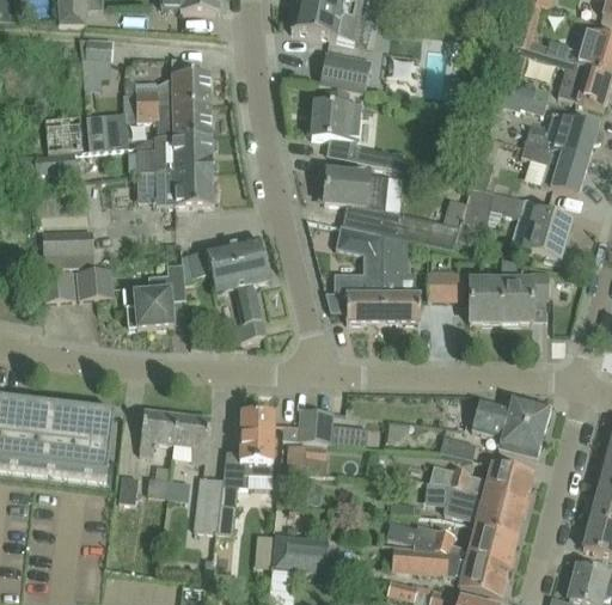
[(90,8),(89,0),(56,0),(57,23),(86,23),(86,18),(85,17),(85,8),(90,8)]
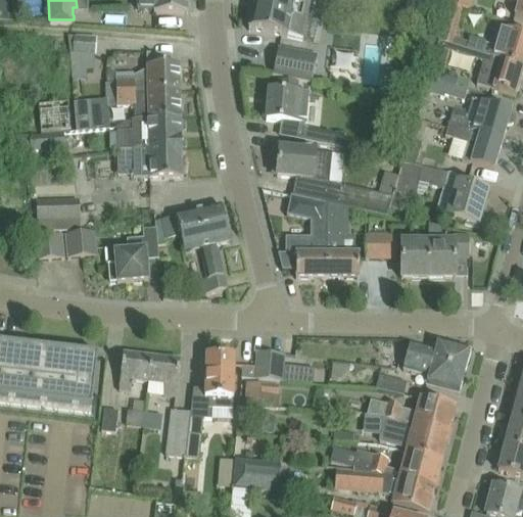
[(137,0),(137,7),(153,7),(153,8),(165,9),(186,9),(186,0),(137,0)]
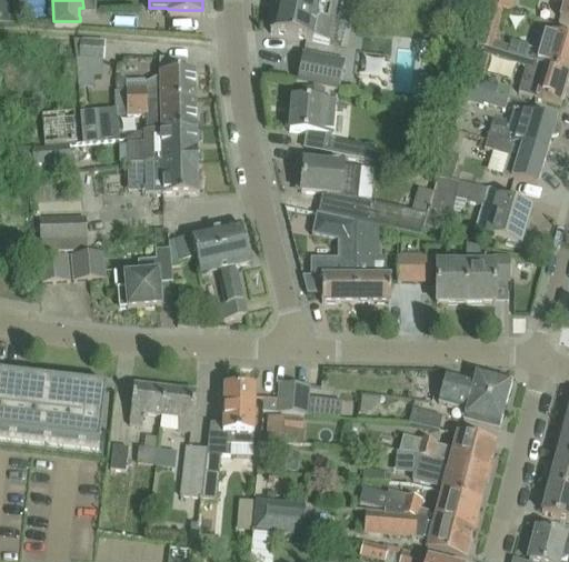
[(276,0),(270,28),(292,32),(306,36),(312,37),(317,14),(333,18),(337,0),(276,0)]
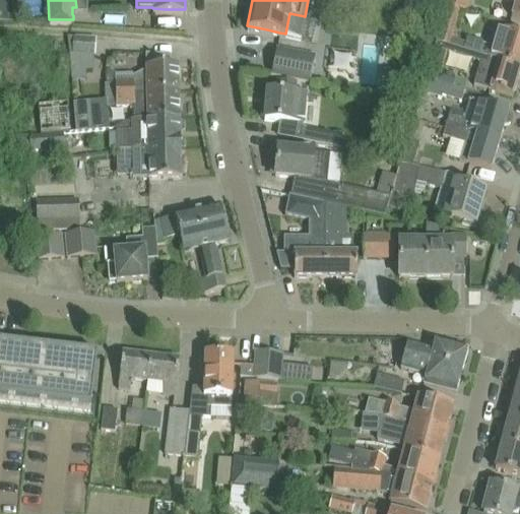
[(519,14),(519,0),(513,0),(511,9),(510,11),(515,13),(519,14)]
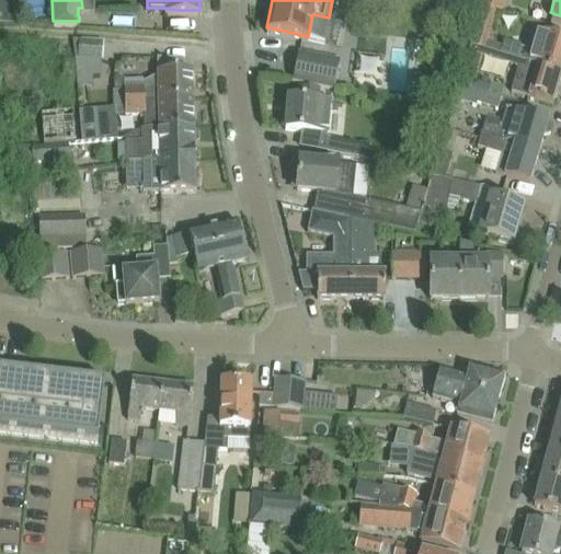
[(496,4),(489,2),(483,1),(471,39),(477,42),(484,44),(496,4)]
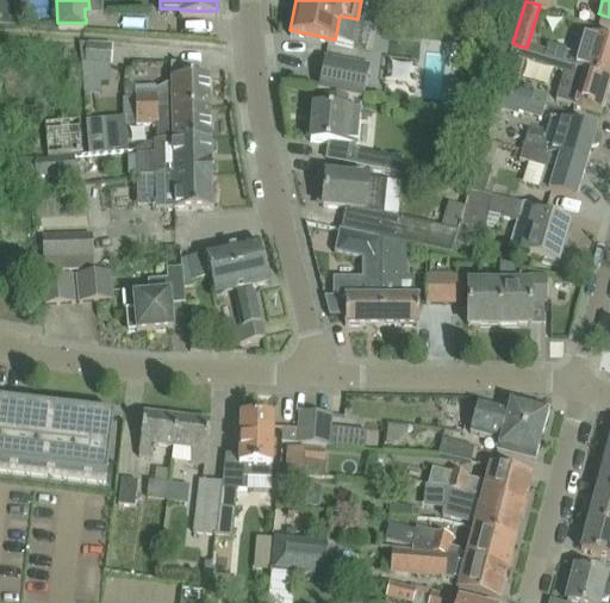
[(609,33),(599,31),(595,30),(579,25),(568,60),(609,72),(609,33)]
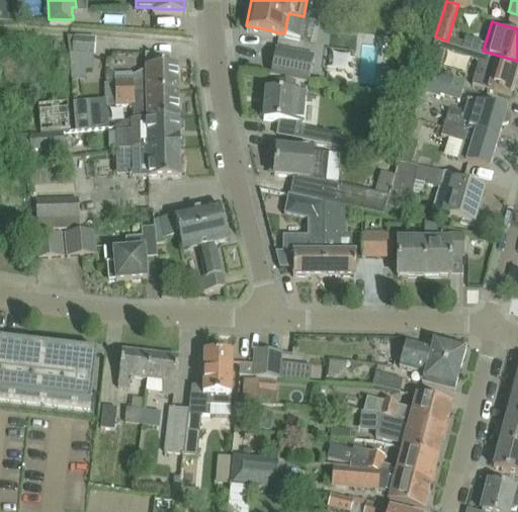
[(93,50),(94,32),(73,31),(72,48),(90,50),(93,50)]
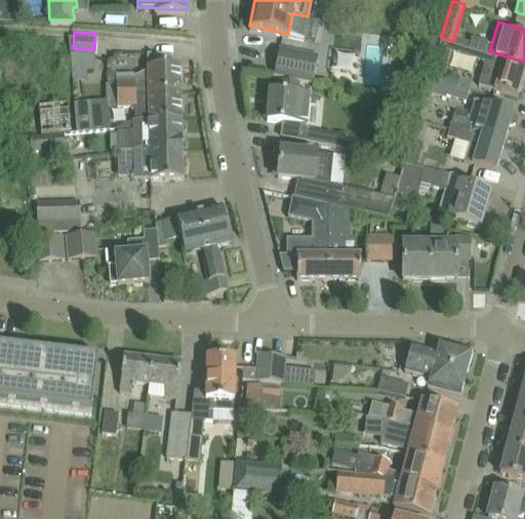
[(453,41),(446,39),(441,37),(430,74),(433,75),(452,80),(455,70),(446,67),(450,52),(453,41)]
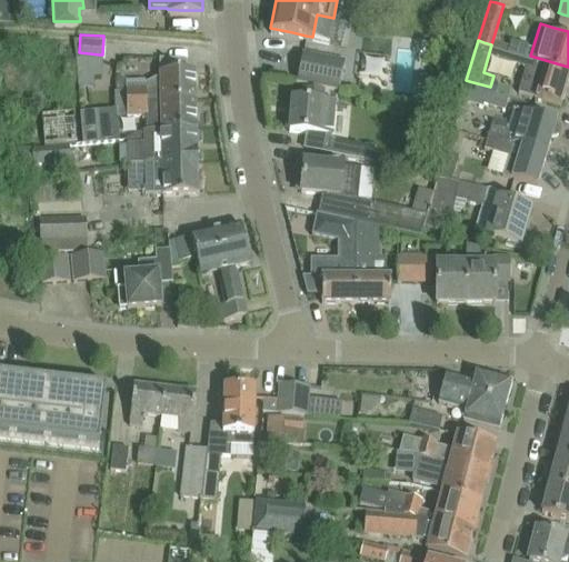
[(491,44),(489,52),(526,63),(522,73),(525,74),(520,89),(535,92),(539,94),(561,100),(568,73),(568,67),(530,56),(491,44)]
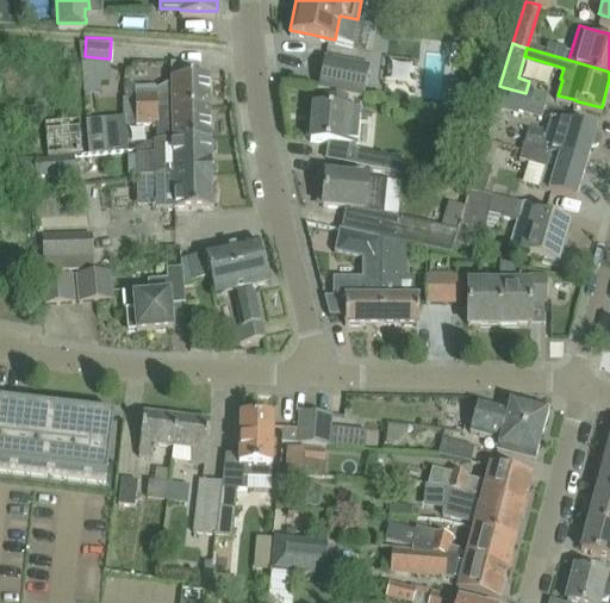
[(369,61),(359,58),(324,51),(318,84),(365,93),(369,61)]
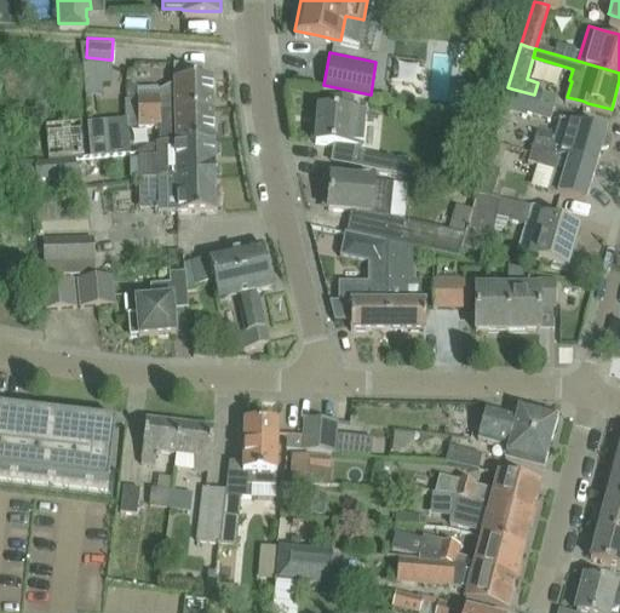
[(127,93),(138,92),(139,106),(213,104),(212,73),(173,74),(173,84),(159,92),(139,92),(139,82),(135,79),(126,79),(127,93)]
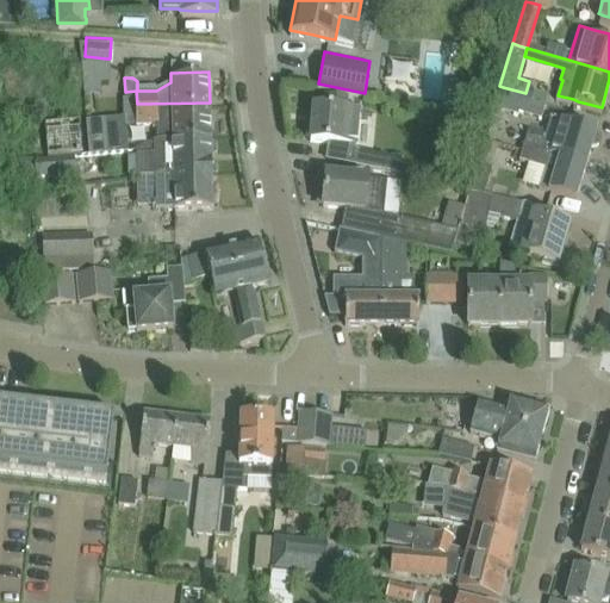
[(526,93),(503,87),(499,86),(495,103),(498,104),(517,110),(518,106),(541,113),(545,99),(526,93)]
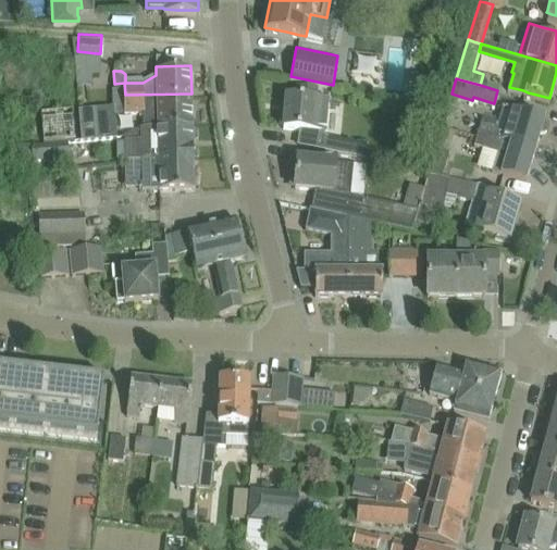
[(280,110),(279,117),(283,121),(283,124),(302,125),(313,126),(314,110),(324,111),(325,96),(318,95),(318,84),(296,83),(295,94),(285,92),(284,108),(280,110)]
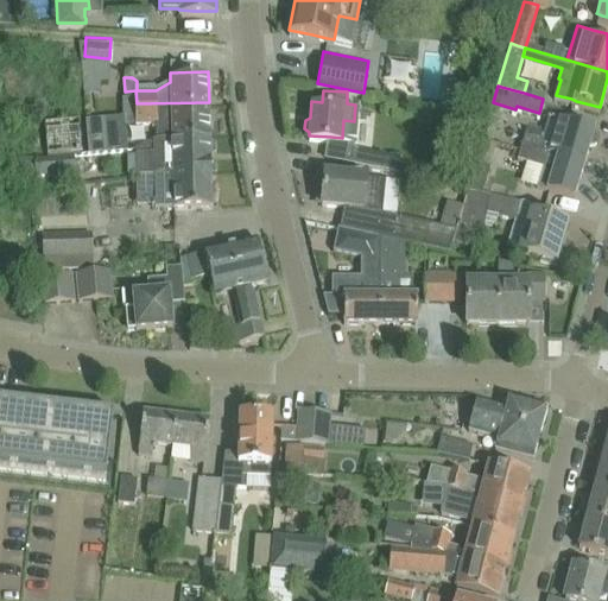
[(158,135),(209,134),(209,102),(137,103),(137,119),(157,119),(157,134),(158,134),(158,135)]
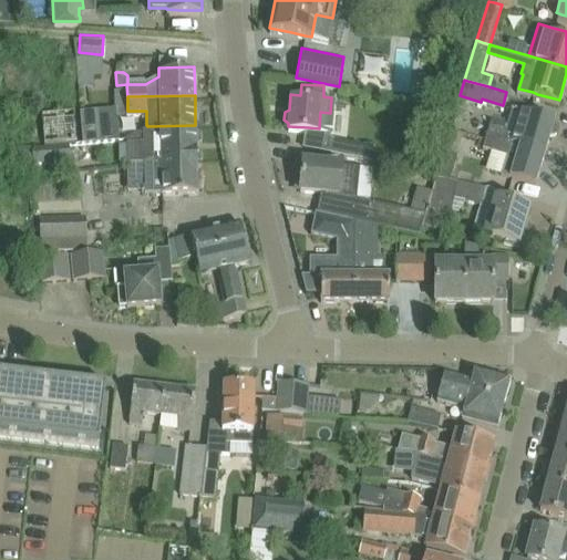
[(82,140),(100,137),(119,136),(116,103),(98,105),(80,106),(82,140)]
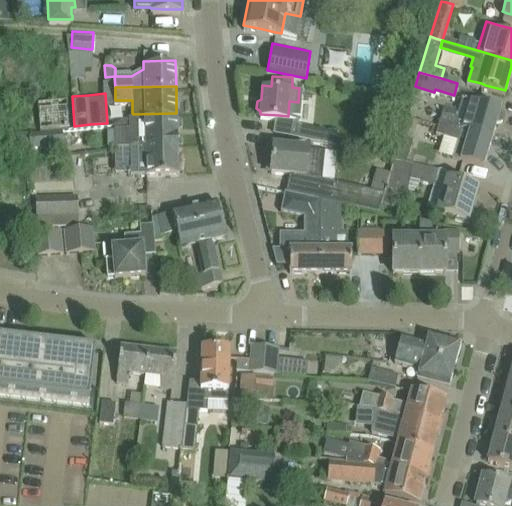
[(37,98),(37,105),(40,127),(68,124),(66,94),(37,98)]
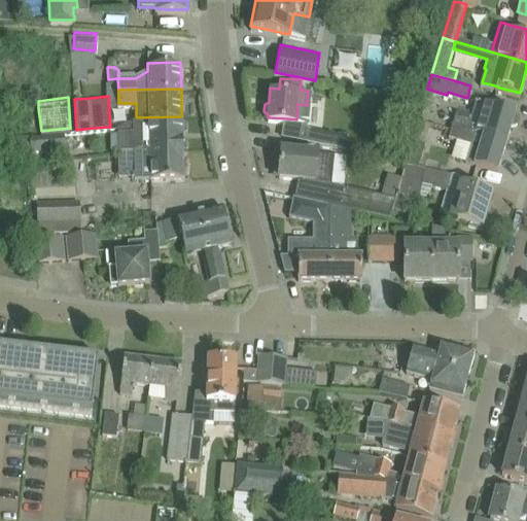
[(484,98),(484,100),(475,97),(469,112),(456,108),(452,120),(466,126),(467,126),(467,127),(506,138),(516,107),(495,101),(484,98)]
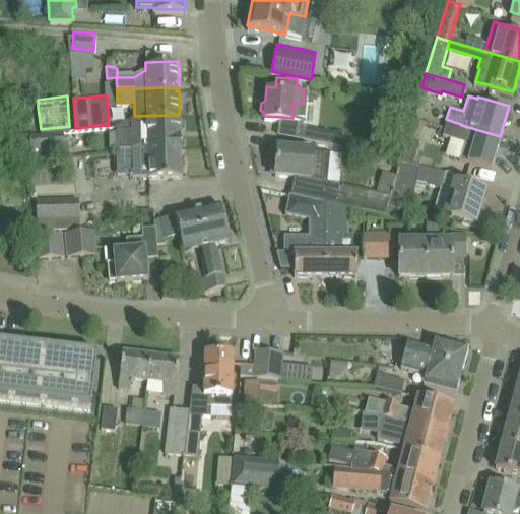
[(131,144),(180,143),(179,115),(135,116),(130,116),(123,118),(117,122),(117,127),(130,127),(131,144)]
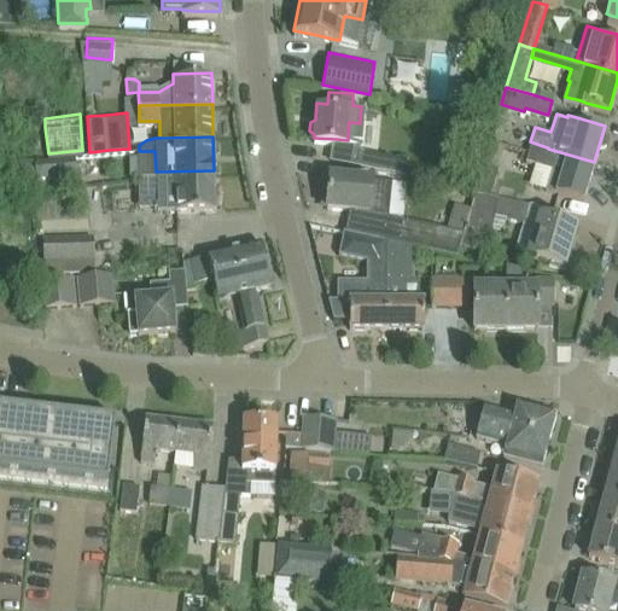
[(546,185),(555,188),(560,190),(583,197),(594,162),(548,149),(548,147),(547,147),(530,141),(529,146),(525,157),(552,164),(546,185)]
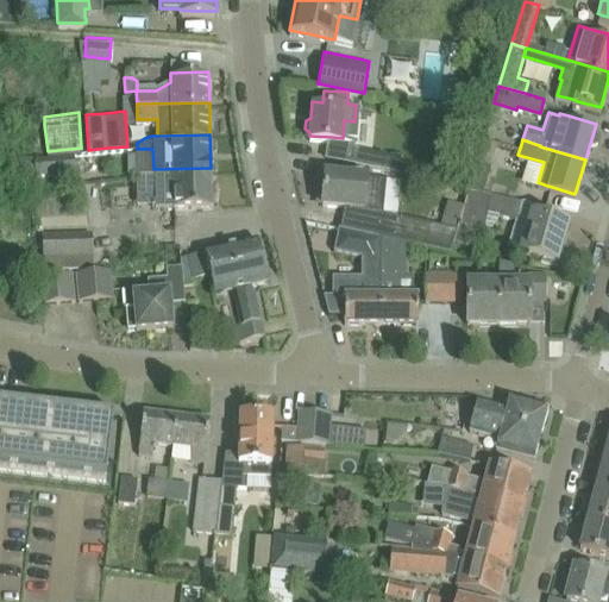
[(357,144),(353,160),(380,164),(382,150),(357,144)]
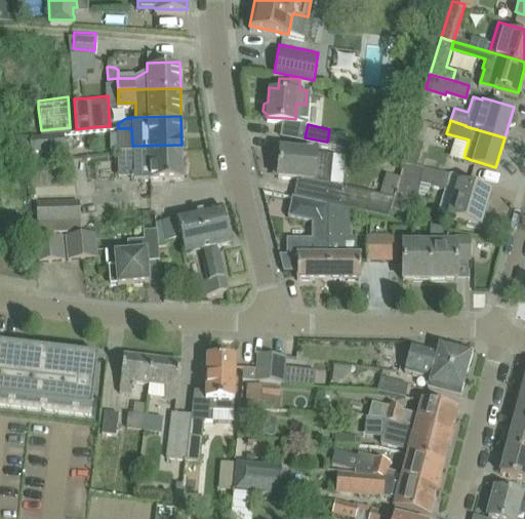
[(38,132),(29,133),(31,147),(65,145),(64,131),(38,132)]
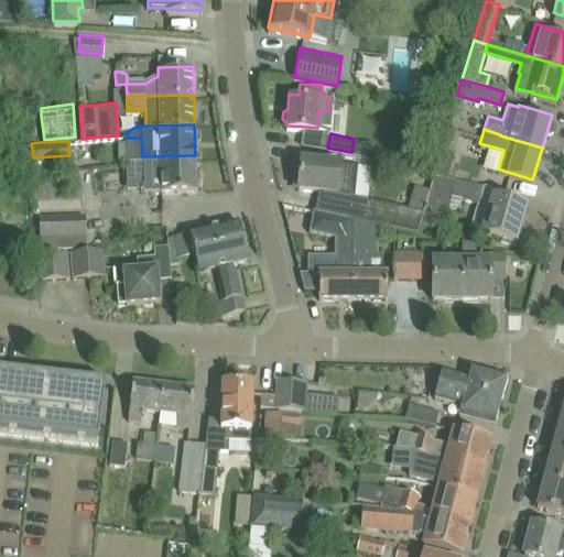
[(448,174),(455,149),(441,145),(434,171),(448,174)]
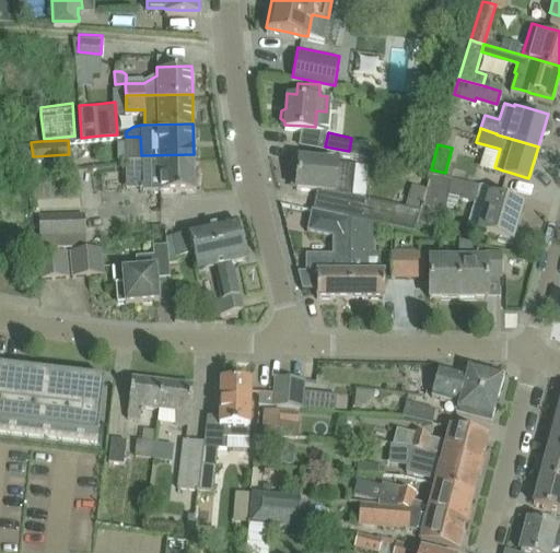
[(141,155),(141,187),(195,186),(194,154),(141,155)]
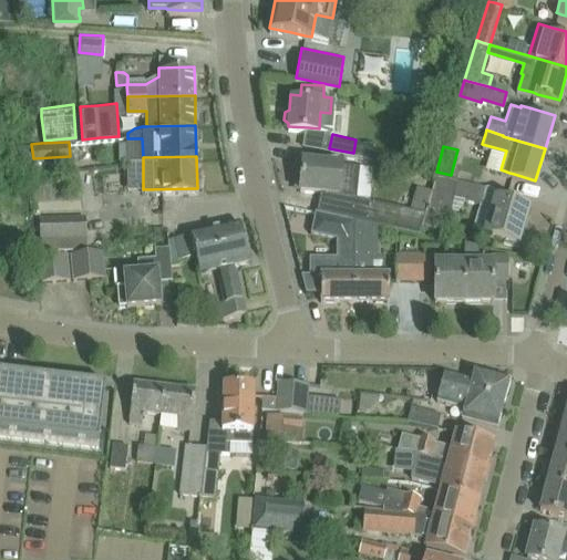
[(317,208),(354,217),(378,221),(419,230),(422,220),(432,187),(416,183),(410,206),(357,194),(359,163),(341,161),(302,157),(300,186),(327,189),(326,195),(319,194),(317,208)]
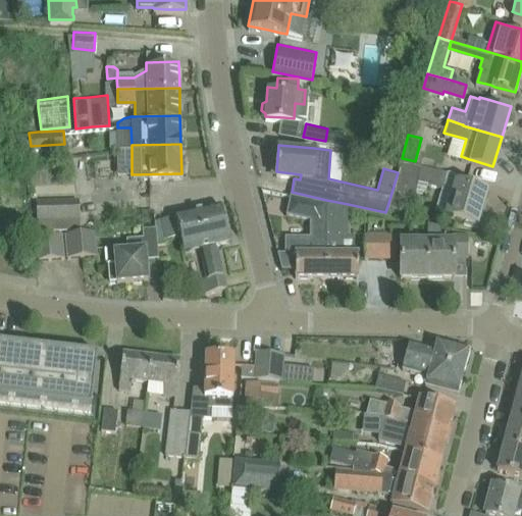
[(414,161),(415,161),(402,158),(398,172),(388,203),(405,208),(411,194),(415,195),(418,179),(441,184),(449,192),(442,210),(447,212),(458,215),(464,217),(464,219),(477,223),(481,210),(479,209),(485,189),(466,183),(457,179),(456,184),(449,182),(452,169),(422,163),(414,161)]
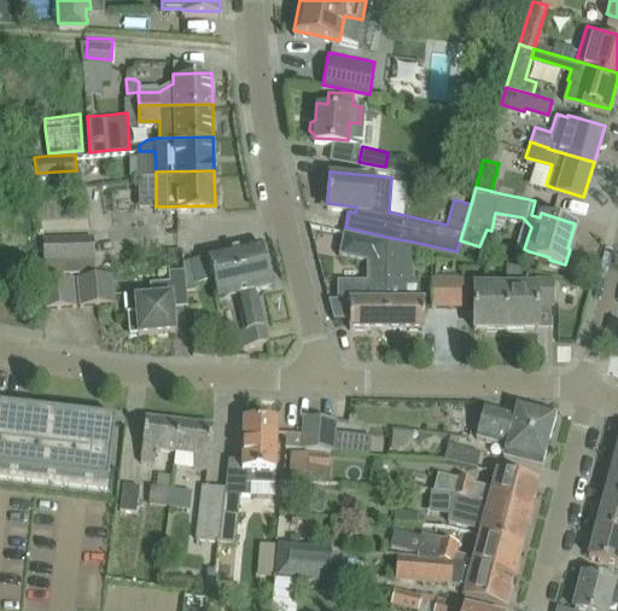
[(349,325),(385,325),(386,237),(345,227),(340,250),(367,256),(367,281),(343,281),(343,296),(327,296),(333,316),(349,316),(349,325)]
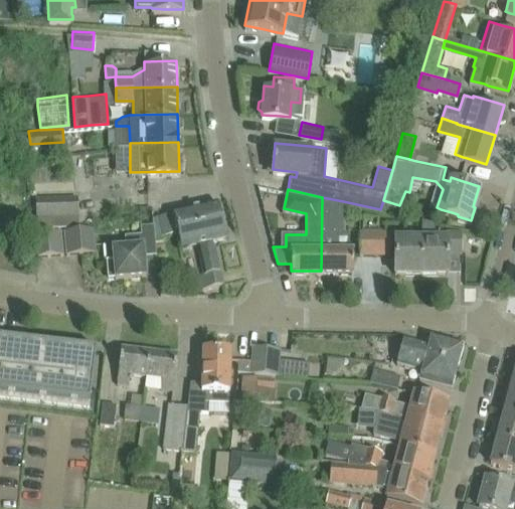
[(78,220),(77,194),(36,197),(38,223),(78,220)]
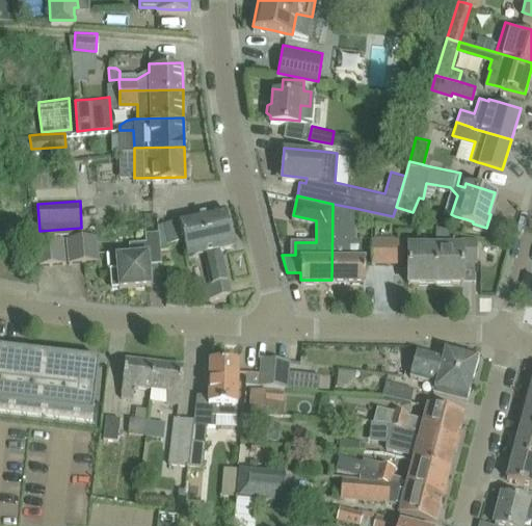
[(354,208),(333,204),(331,280),(365,280),(365,254),(353,254),(354,208)]
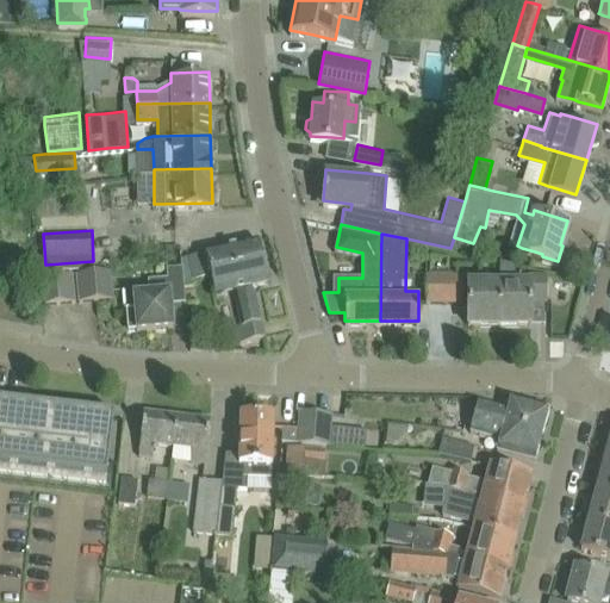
[(240,322),(244,337),(263,333),(254,286),(249,287),(248,283),(267,278),(257,236),(205,248),(213,290),(234,286),(242,322),(240,322)]
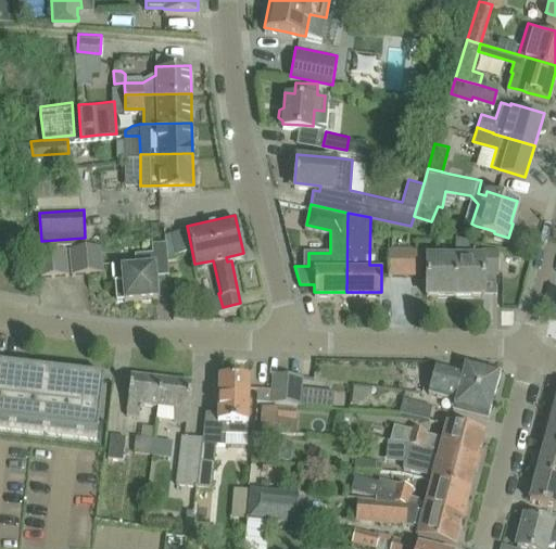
[(86,243),(89,269),(102,268),(100,242),(86,243)]
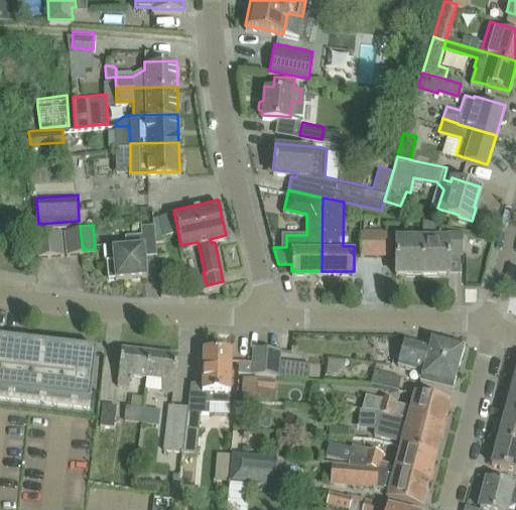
[(83,250),(80,226),(66,227),(68,251),(83,250)]
